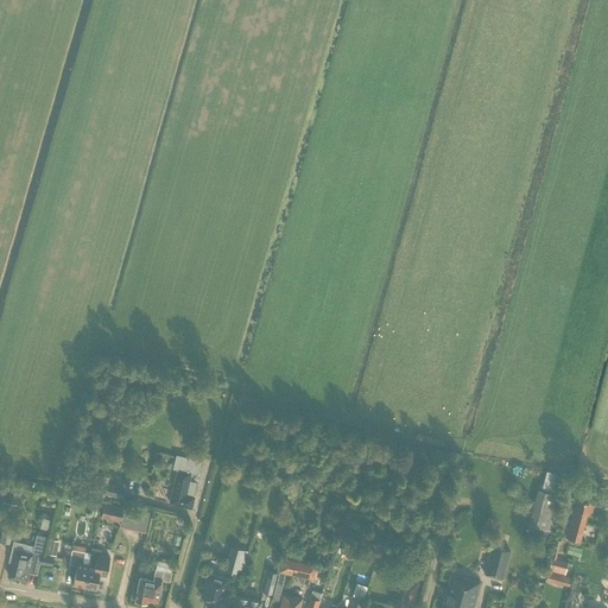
[(191,508),(195,496),(194,496),(196,483),(189,482),(191,472),(198,474),(201,461),(177,456),(173,468),(178,469),(173,492),(172,492),(170,502),(191,508)]
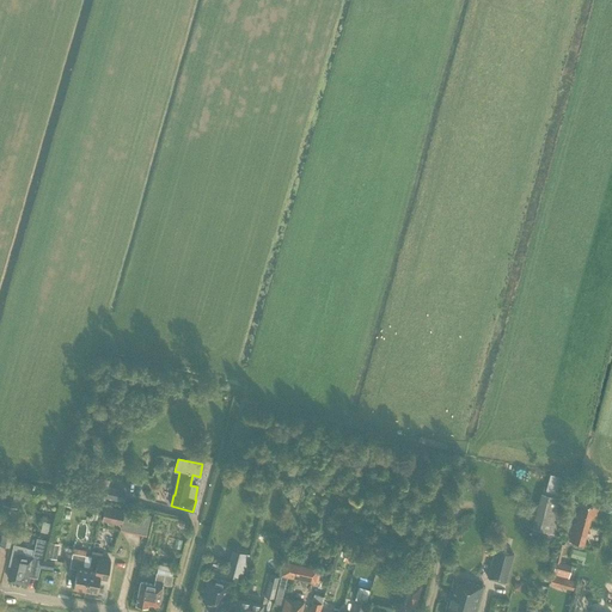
[(539,476),(542,465),(521,460),(518,470),(539,476)]
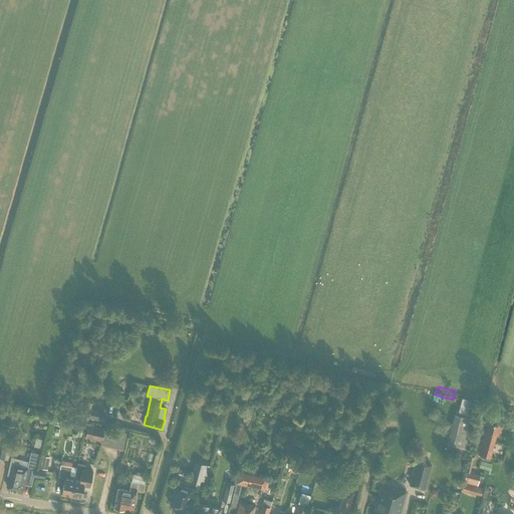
[(462,407),(471,410),(476,397),(467,393),(462,407)]
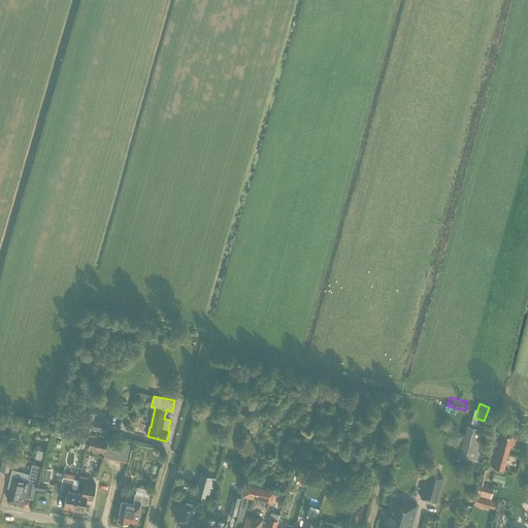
[(217,421),(230,423),(231,417),(218,414),(217,421)]
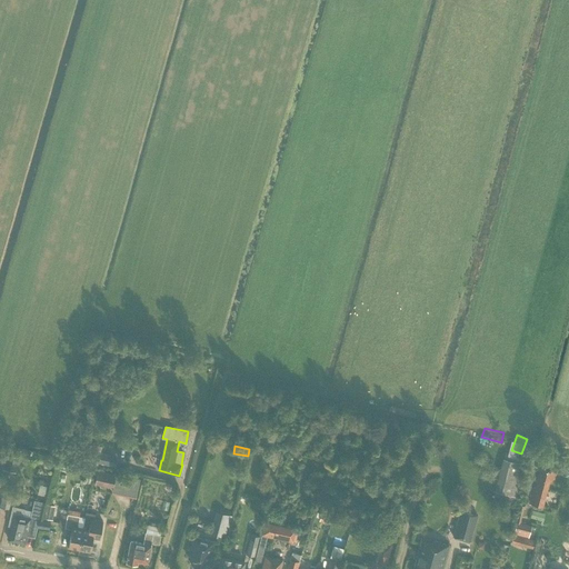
[(280,453),(272,451),(268,462),(277,465),(280,453)]
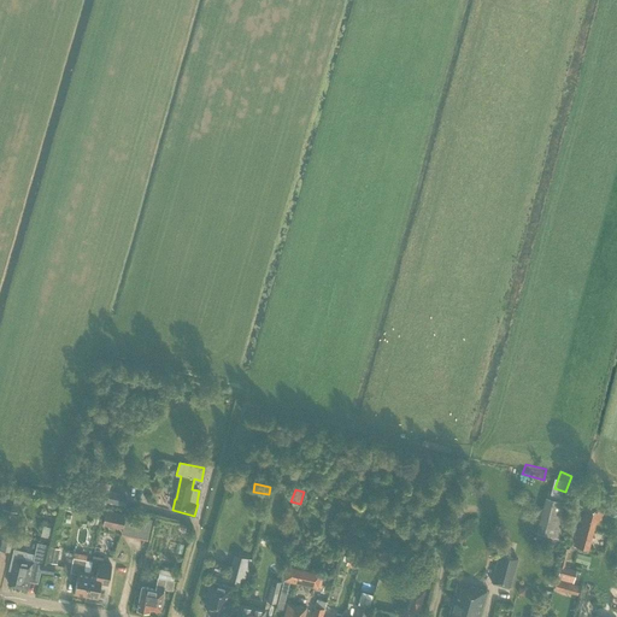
[(546,497),(536,532),(541,533),(539,539),(557,544),(568,503),(570,494),(552,489),(550,498),(546,497)]
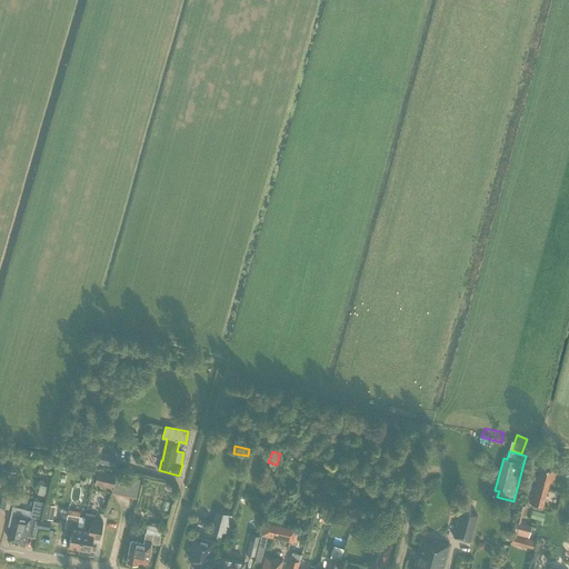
[(60,460),(58,452),(48,456),(50,463),(60,460)]
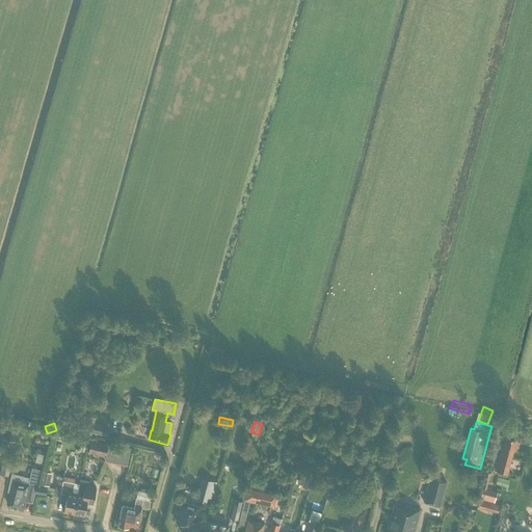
[(108,434),(110,425),(97,423),(95,431),(108,434)]
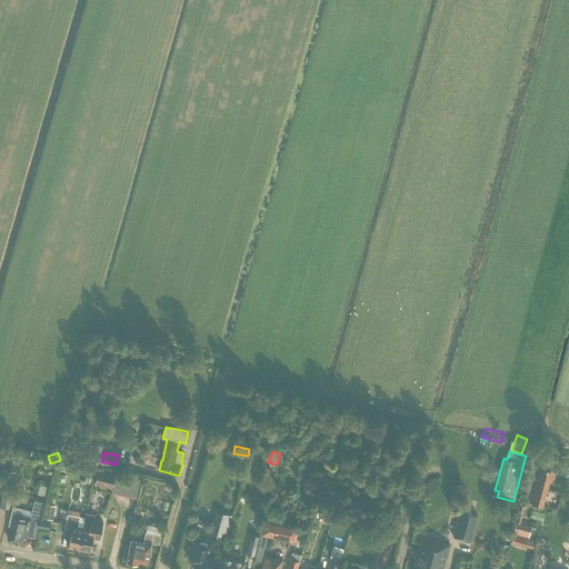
[(17,472),(21,458),(7,453),(2,469),(17,472)]
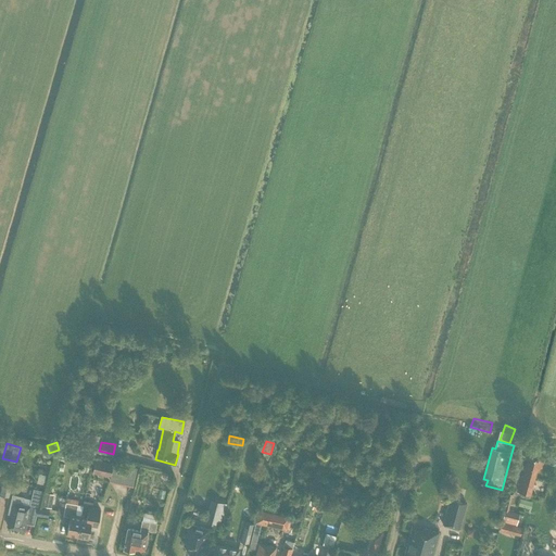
[(541,470),(543,462),(527,457),(518,491),(530,494),(538,469),(541,470)]
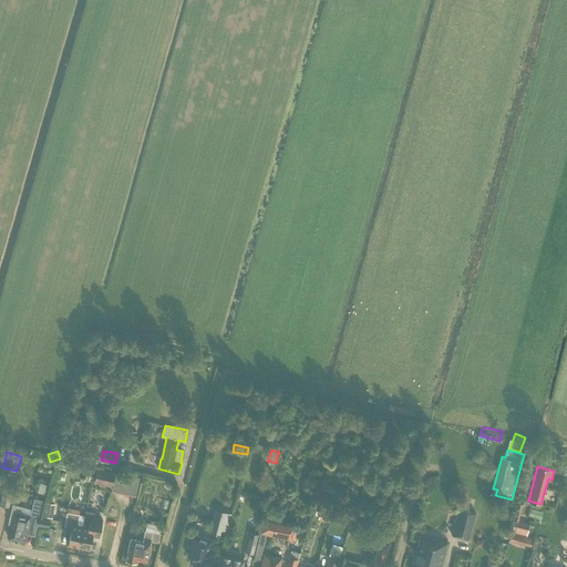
[(113,486),(115,473),(98,470),(95,483),(113,486)]
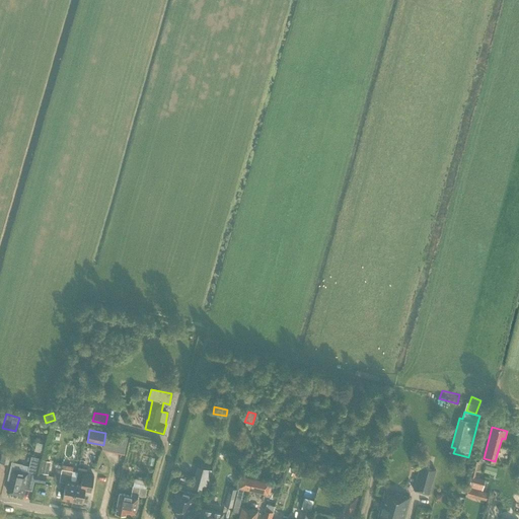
[(112,430),(108,442),(130,447),(133,436),(112,430)]
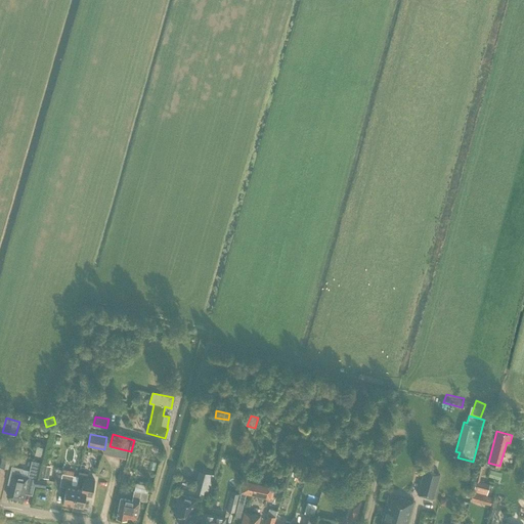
[(46,450),(48,441),(42,440),(40,448),(46,450)]
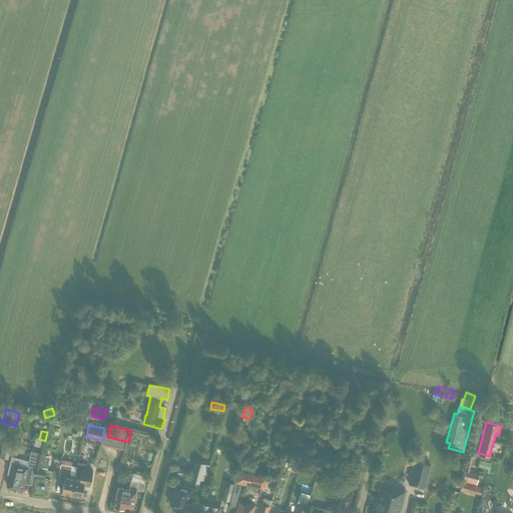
[(0,456),(8,459),(14,439),(5,436),(0,455),(0,456)]
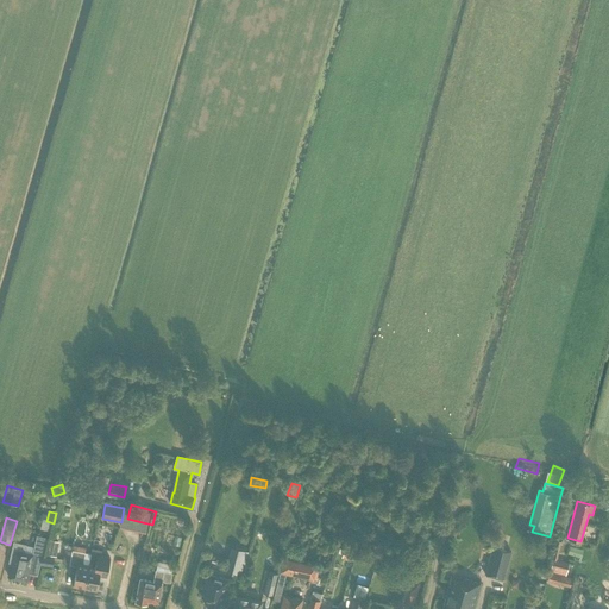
[(10,558),(14,558),(10,578),(27,582),(30,573),(37,576),(46,538),(37,535),(33,554),(24,552),(26,545),(13,542),(10,558)]
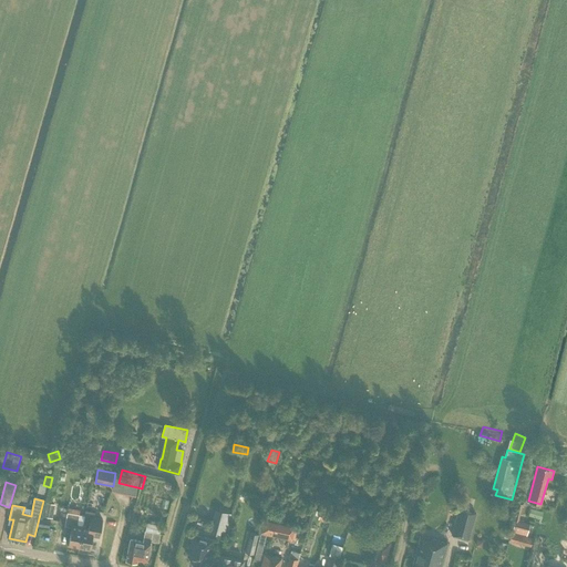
[(52,518),(55,504),(47,502),(43,516),(52,518)]
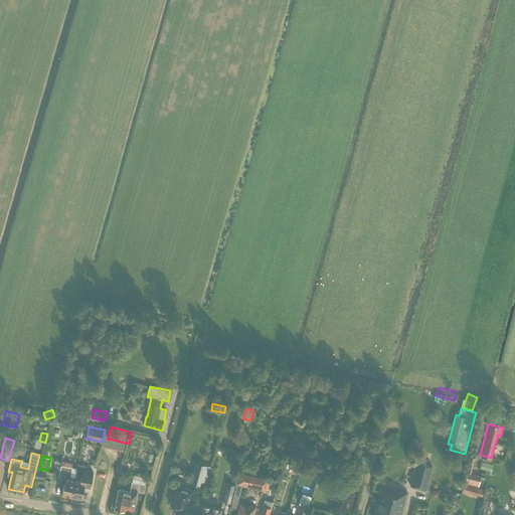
[(190,484),(204,487),(210,466),(196,462),(190,484)]
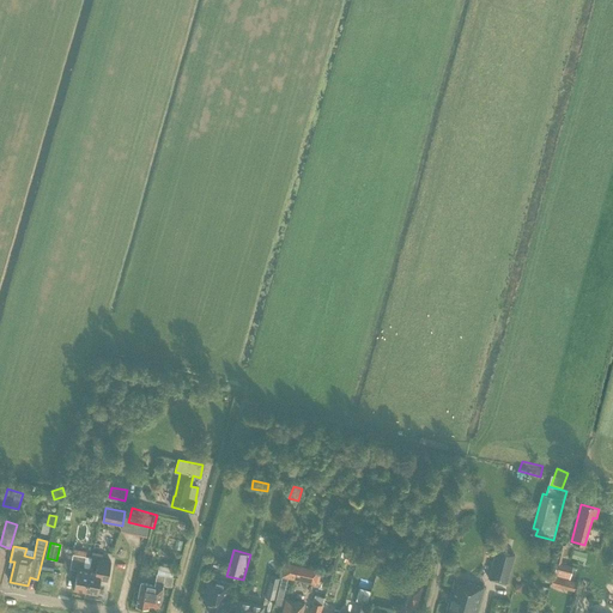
[(508,583),(515,556),(496,550),(489,577),(508,583)]
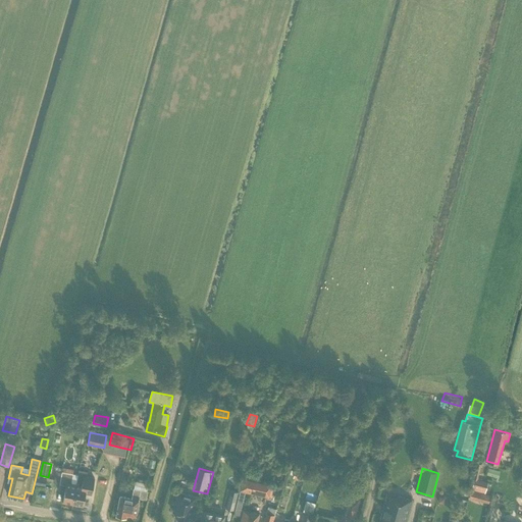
[(76,484),(72,504),(83,506),(86,489),(92,490),(95,478),(86,476),(87,471),(80,469),(79,475),(76,484)]
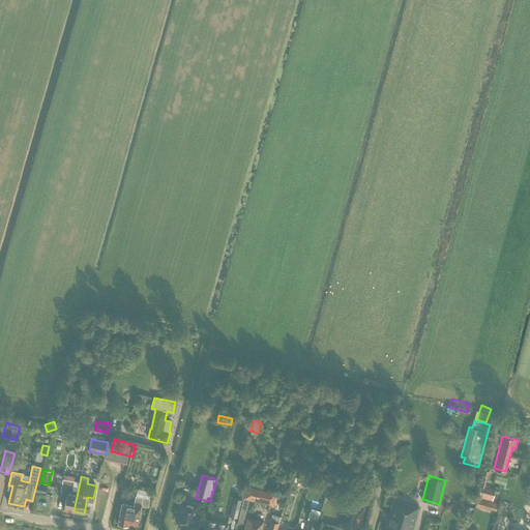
[(300,477),(298,484),(304,487),(306,479),(300,477)]
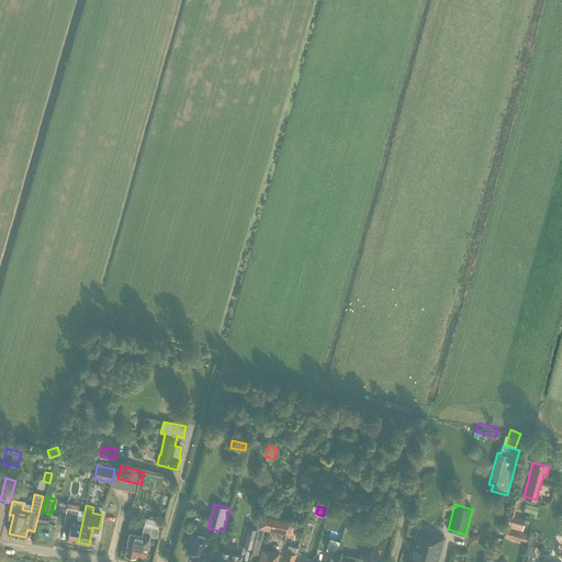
[(67,508),(65,521),(71,523),(68,540),(78,542),(82,521),(85,512),(79,510),(67,508)]
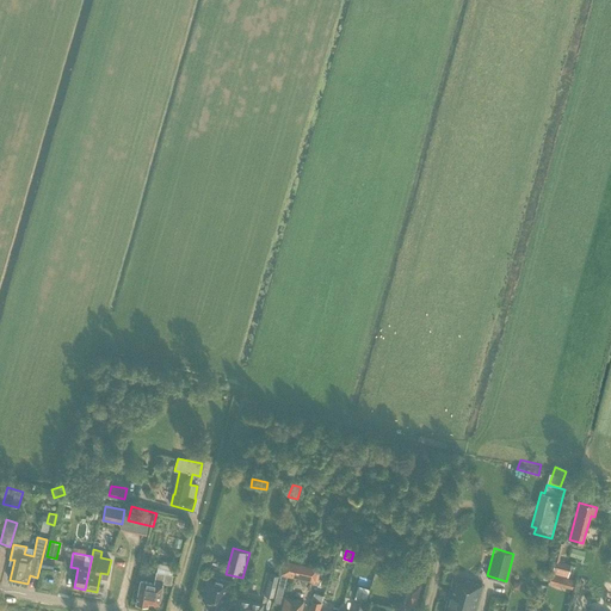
[(283,562),(281,574),(288,575),(295,578),(314,581),(318,568),(297,563),(297,566),(283,562)]
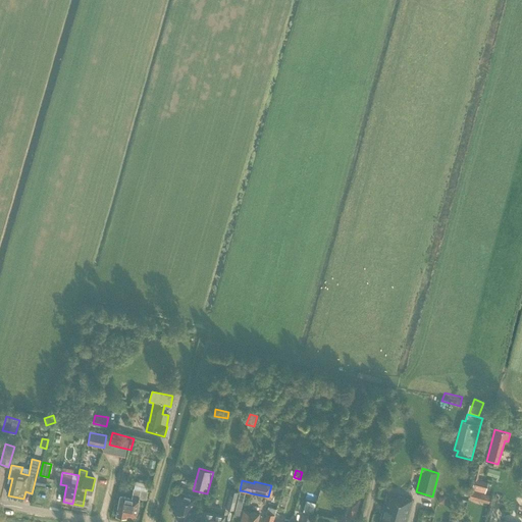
[(148,483),(135,481),(132,498),(120,496),(116,515),(126,517),(126,514),(136,516),(139,498),(146,499),(148,491),(147,490),(148,483)]
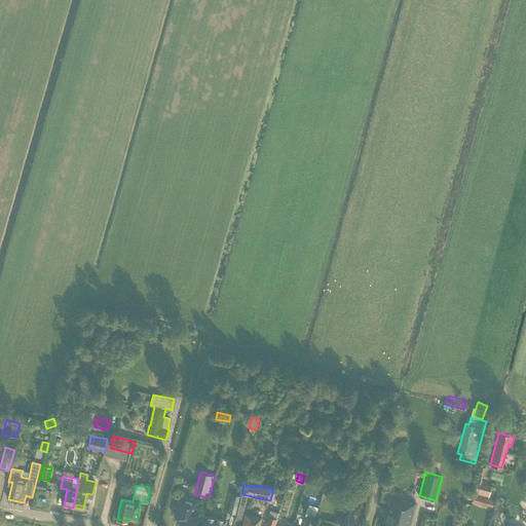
[(235,514),(239,495),(232,494),(228,512),(235,514)]
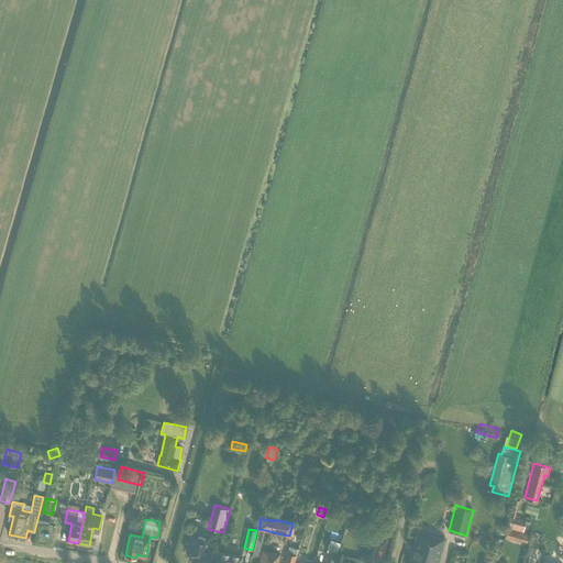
[(250,562),(249,562),(247,562),(276,562),(279,553),(262,550),(262,551),(260,550),(265,530),(258,529),(252,554),(261,555),(258,562),(250,562)]
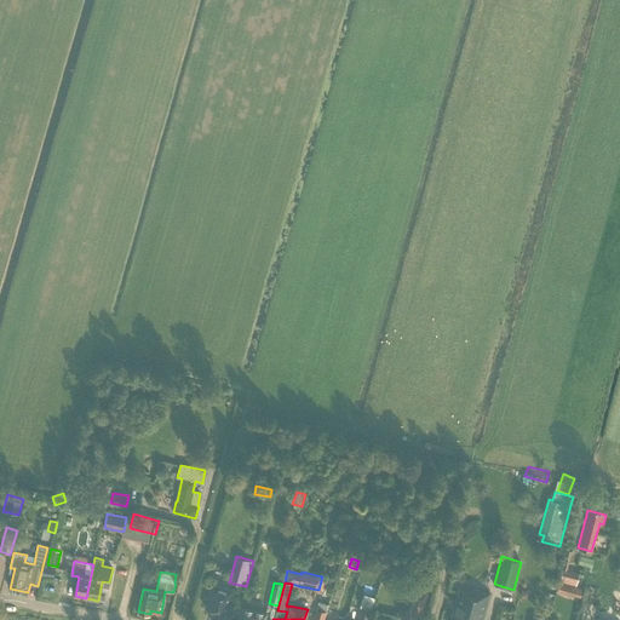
[(211,585),(205,608),(213,610),(211,619),(210,619),(222,619),(224,613),(227,614),(233,591),(211,585)]
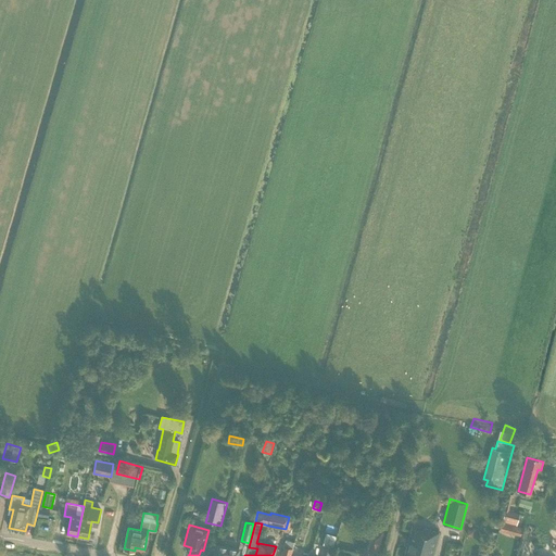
[(413,525),(405,553),(406,554),(405,555),(431,555),(439,532),(413,525)]
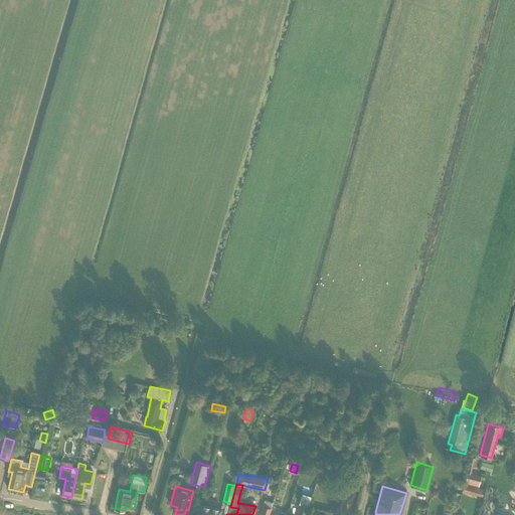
[(343,490),(336,514),(349,514),(355,493),(343,490)]
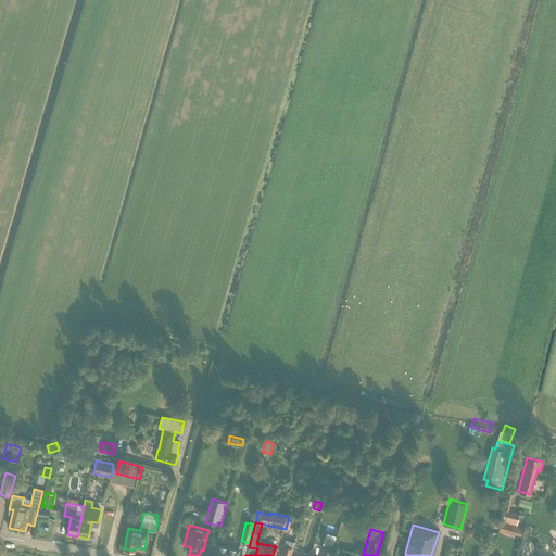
[(332,547),(336,535),(326,533),(323,544),(325,545),(321,555),(329,555),(331,547),(332,547)]
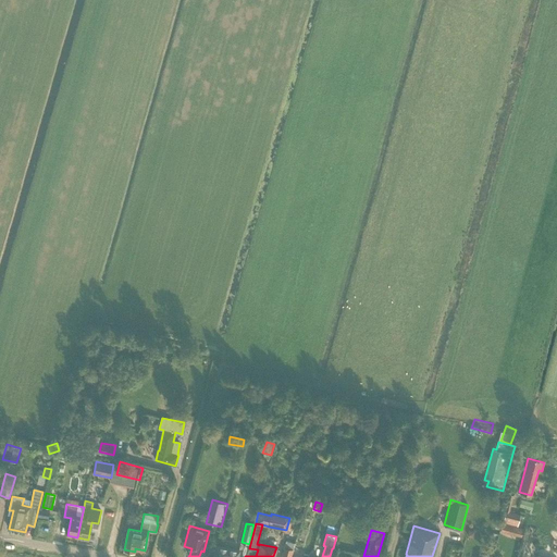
[(237,556),(239,549),(222,546),(224,539),(220,537),(218,545),(217,545),(213,556),(237,556)]
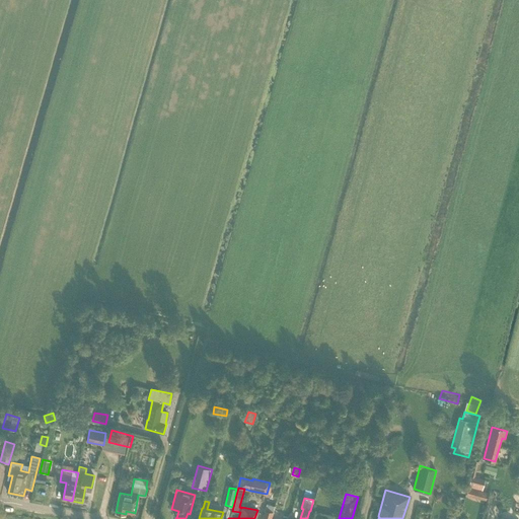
[(265,510),(262,518),(271,518),(273,512),(275,506),(267,504),(265,510)]
